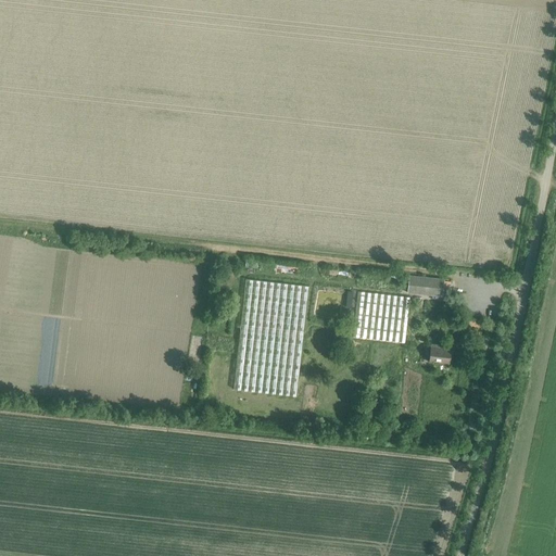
[(439,278),(440,270),(415,267),(414,275),(439,278)]
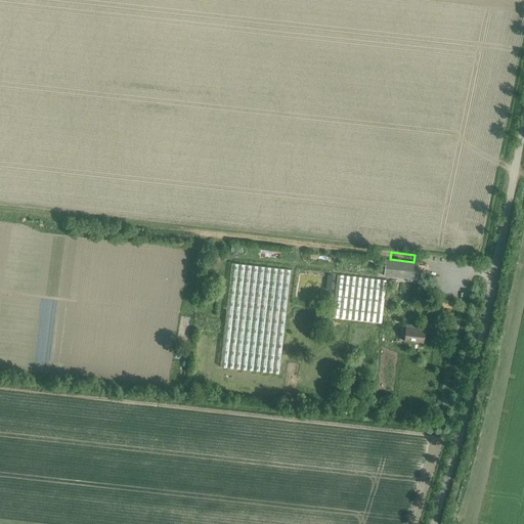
[(384,275),(417,279),(418,263),(386,259),(384,275)]
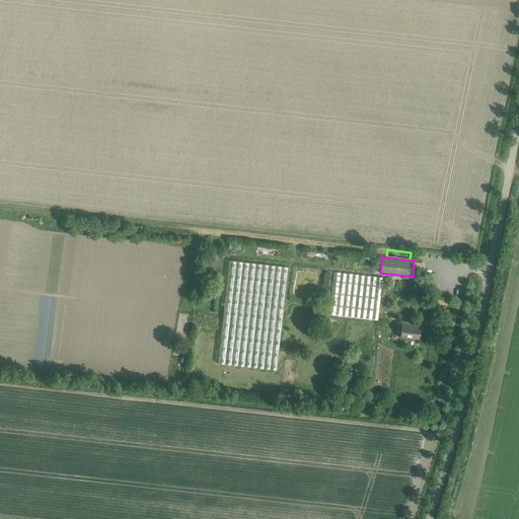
[(218,363),(276,370),(288,267),(229,261),(218,363)]
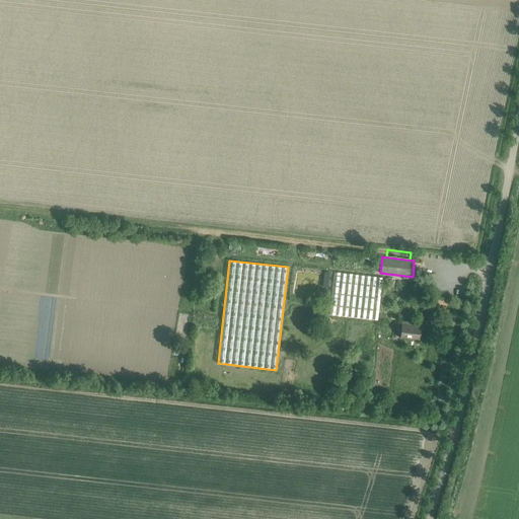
[(329,314),(377,319),(382,278),(334,272),(329,314)]
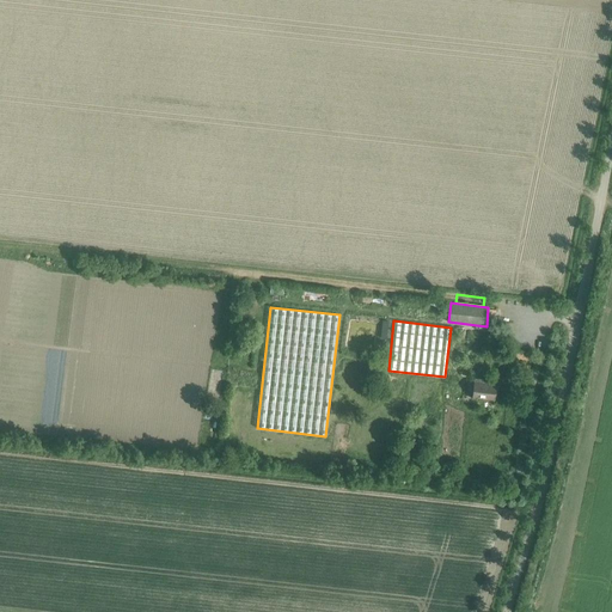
[(471,398),(494,401),(496,384),(489,384),(489,380),(473,378),(471,398)]
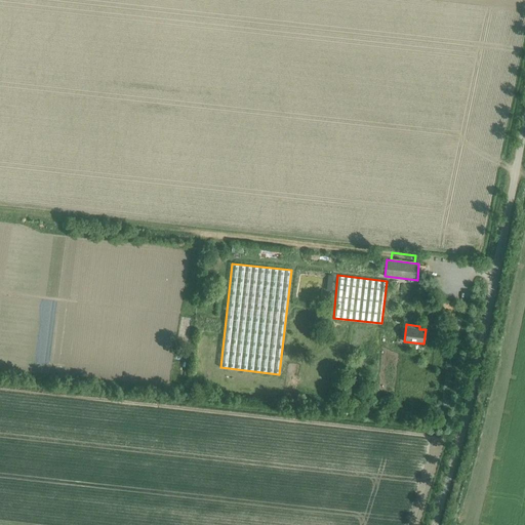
[(345,394),(357,395),(359,385),(346,382),(345,394)]
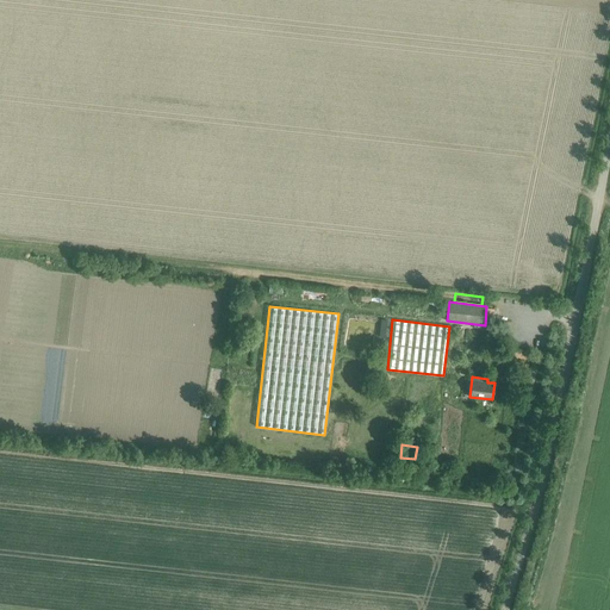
All buildings are outlined.
